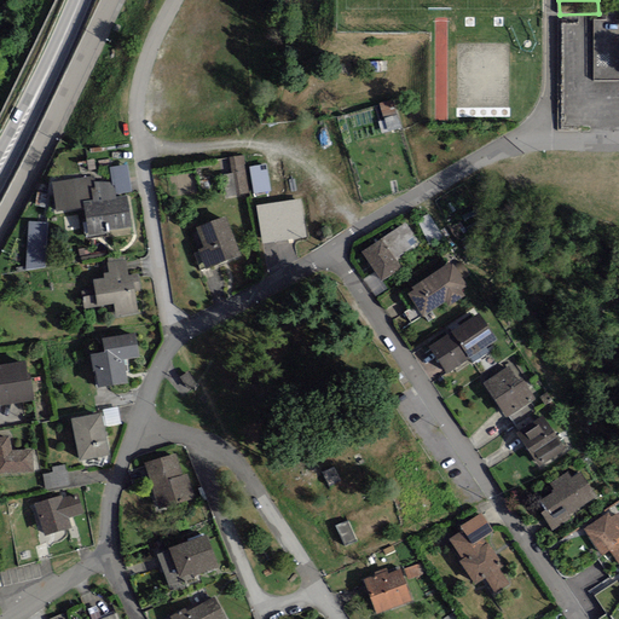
[(383,103),(388,132),(401,129),(398,102),(383,103)]
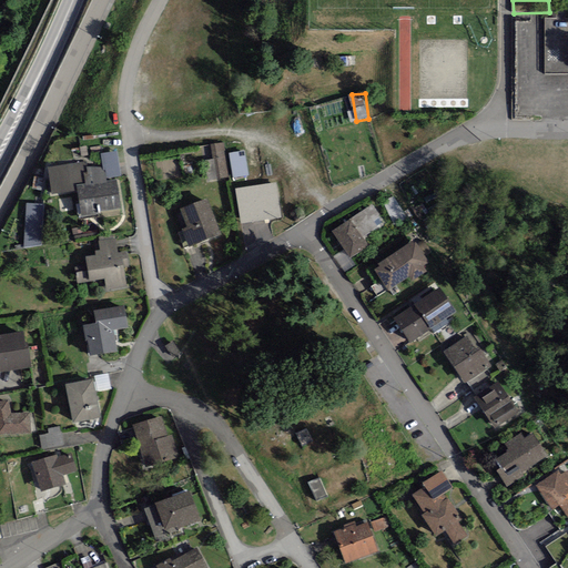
[(213,160),(202,161),(205,182),(229,178),(222,142),(210,144),(213,160)]
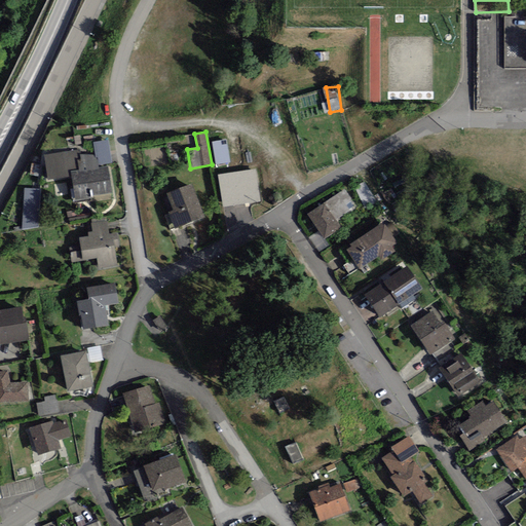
[(230,162),(226,140),(212,142),(216,165),(230,162)]
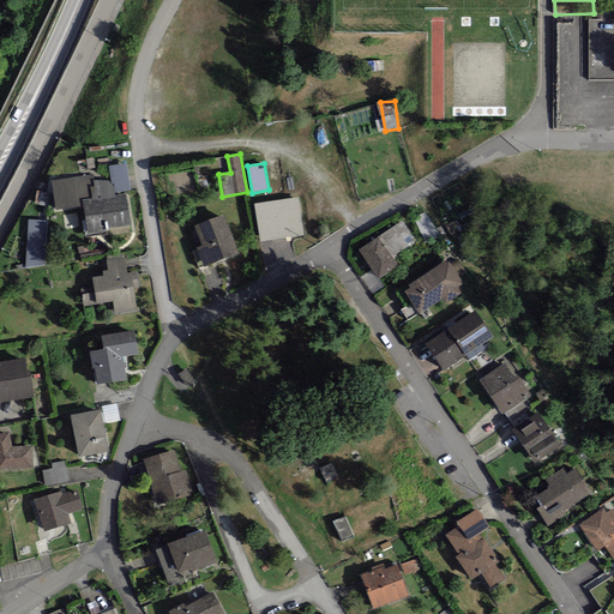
[(127,164),(108,167),(110,181),(112,185),(113,185),(114,193),(131,191),(127,164)]
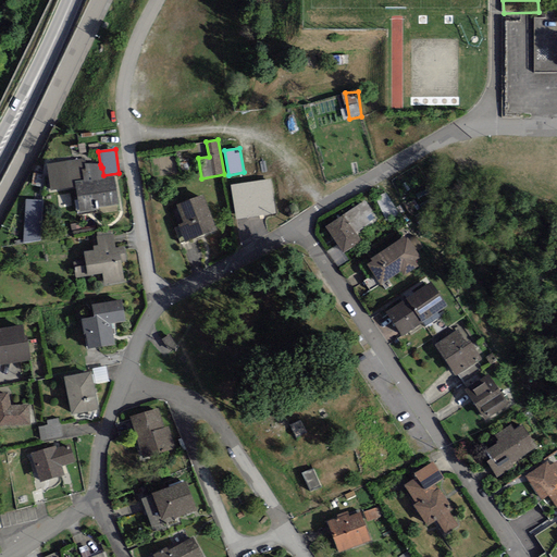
[(96,209),(119,205),(114,175),(104,177),(102,168),(101,168),(100,164),(85,164),(84,159),(46,164),(50,190),(75,187),(79,215),(97,212),(96,209)]
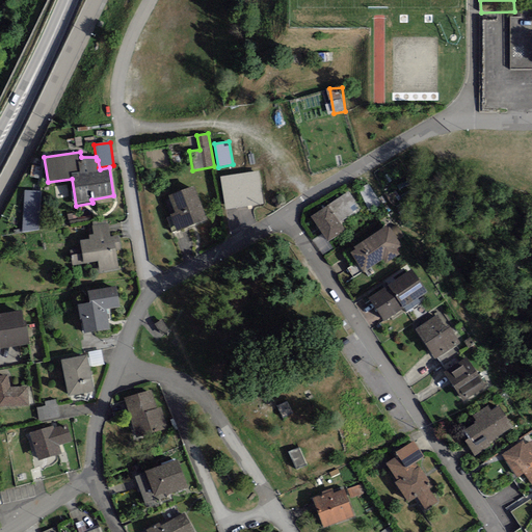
[(258,171),(220,177),(225,210),(263,205),(258,171)]
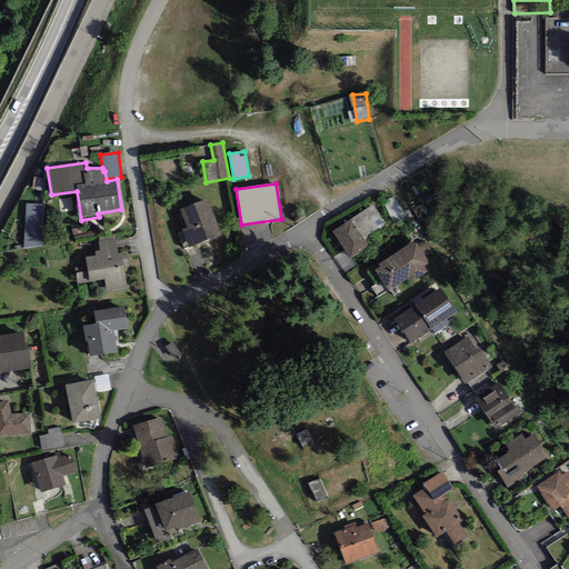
[(393,197),(383,202),(396,226),(408,220),(393,197)]
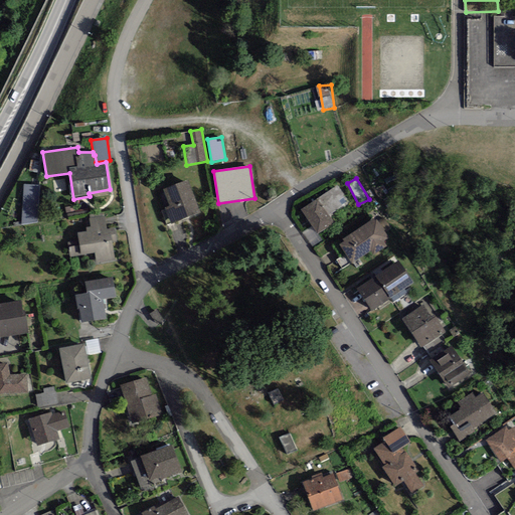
[(201,213),(188,180),(163,190),(170,206),(164,208),(171,225),(201,213)]
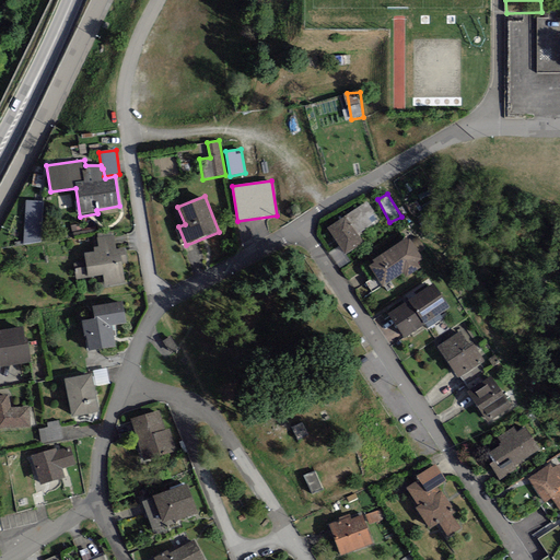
[(44,201),(26,200),(24,245),(42,242),(44,201)]
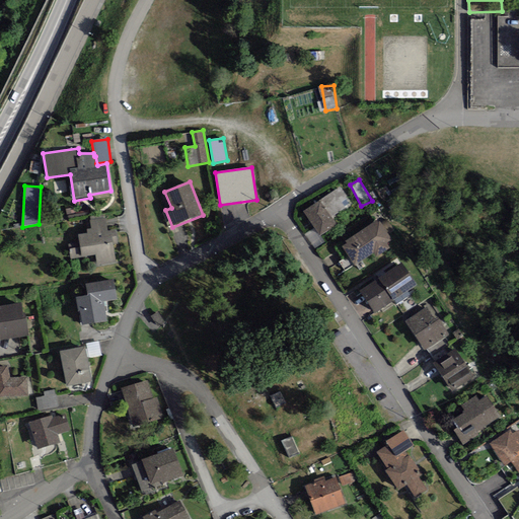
[(303,212),(319,236),(337,225),(331,218),(352,205),(341,188),(303,212)]
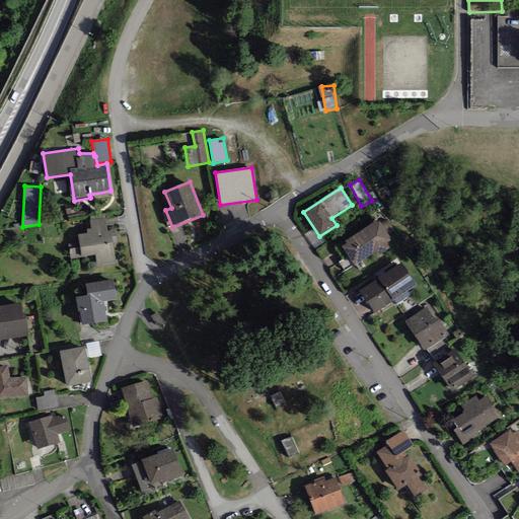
[(97,267),(116,263),(115,251),(113,244),(118,243),(116,230),(107,231),(105,217),(89,220),(91,228),(86,229),(87,233),(78,235),(80,242),(69,244),(71,260),(94,255),(97,267)]
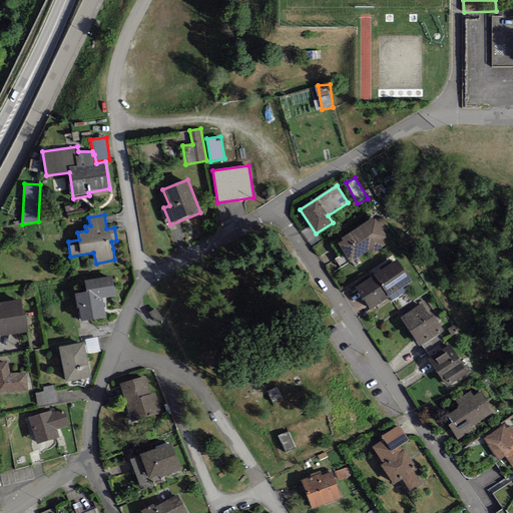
[(375,216),(342,238),(343,240),(337,244),(349,263),(370,249),(373,254),(386,245),(383,241),(389,237),(375,216)]
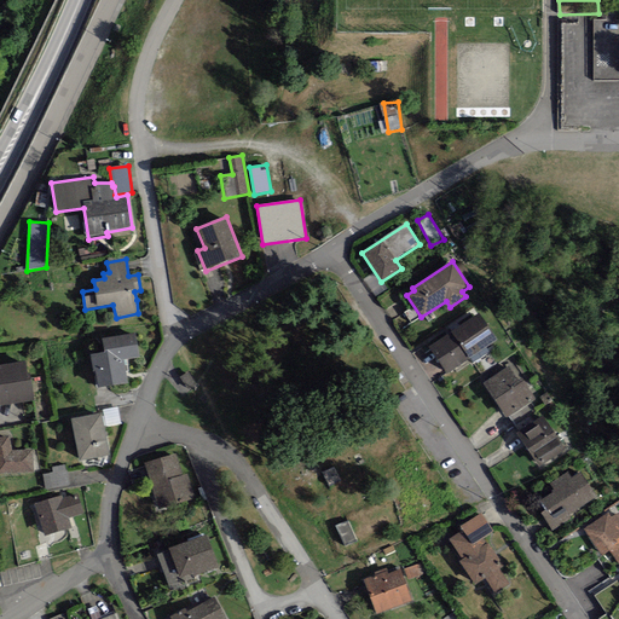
[(451,334),(468,359),(470,358),(473,363),(490,352),(486,347),(497,339),(480,313),(451,334)]
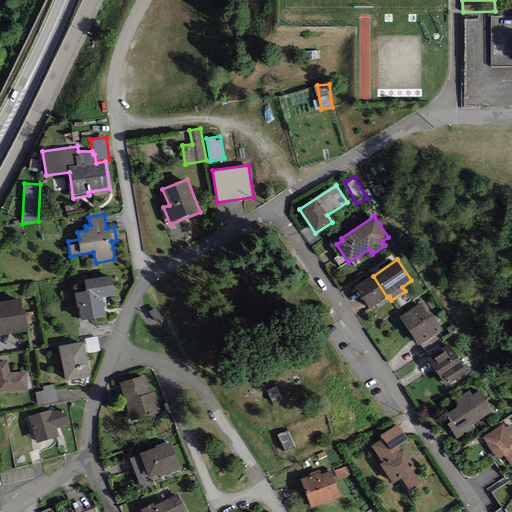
[(81,321),(105,317),(102,298),(115,296),(112,275),(84,280),(86,291),(74,293),(77,307),(79,307),(81,321)]
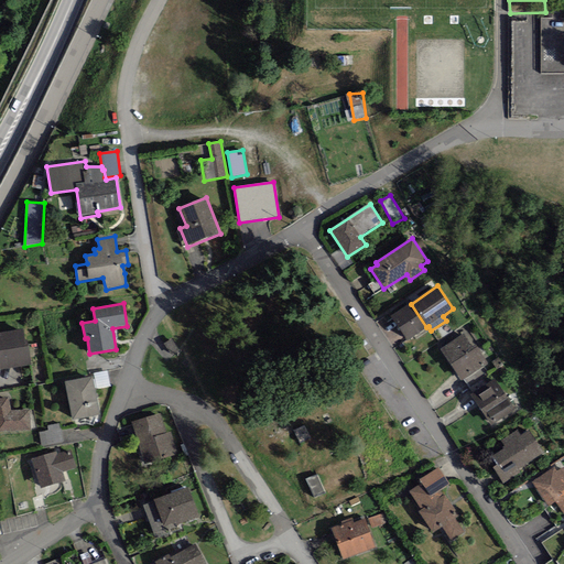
[(408,340),(426,327),(411,304),(391,317),(408,340)]
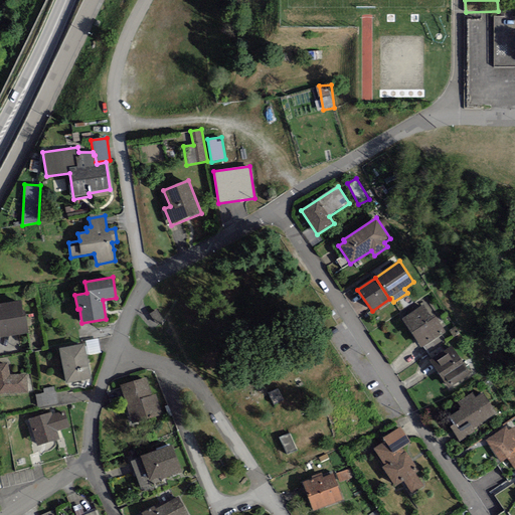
[(0,337),(28,333),(24,311),(22,311),(21,300),(0,303),(0,337)]
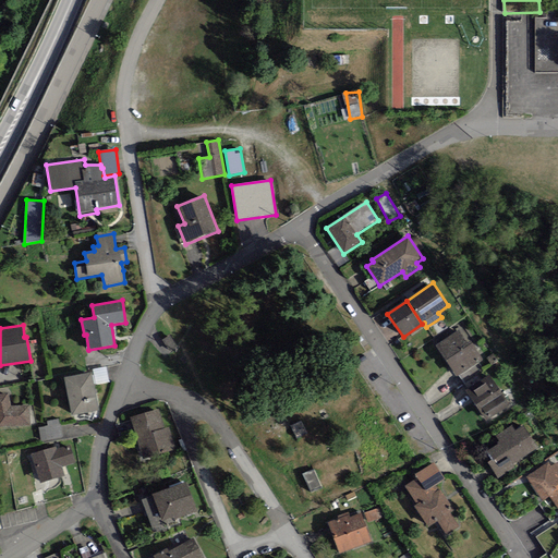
[(436,344),(456,377),(459,375),(478,362),(483,360),(471,342),(468,344),(458,330),(436,344)]
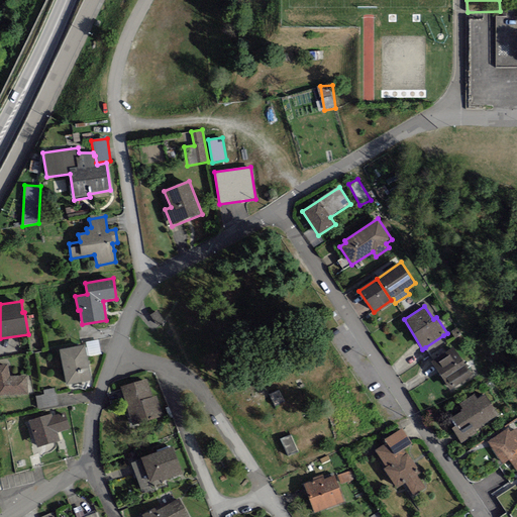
[(150,330),(165,325),(161,312),(146,317),(150,330)]
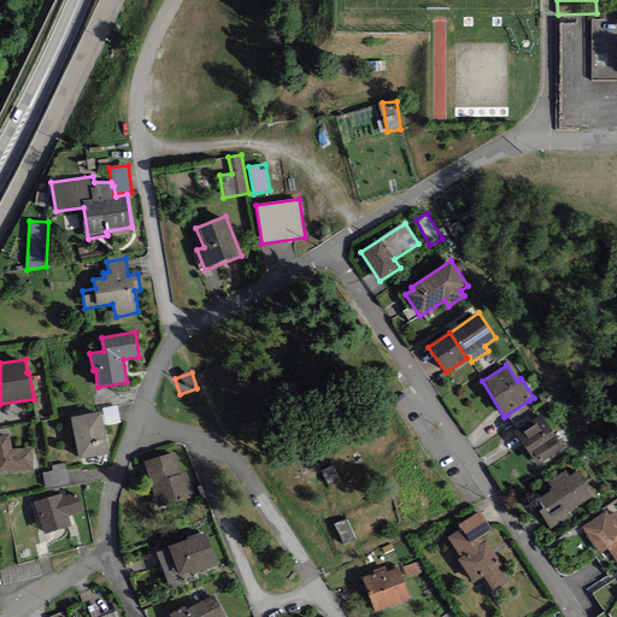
[(536,411),(529,400),(507,415),(515,425),(536,411)]
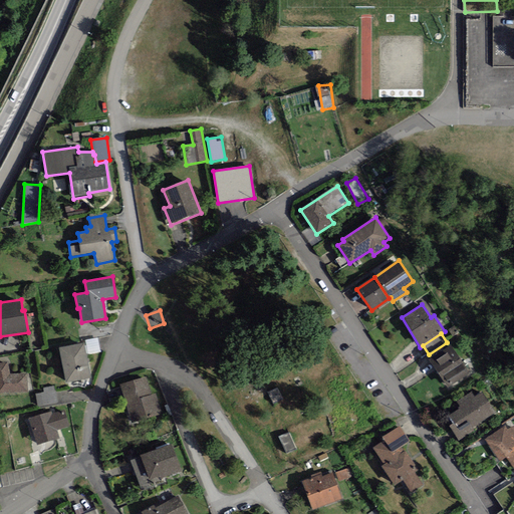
[(97,337),(85,340),(88,355),(100,352),(97,337)]
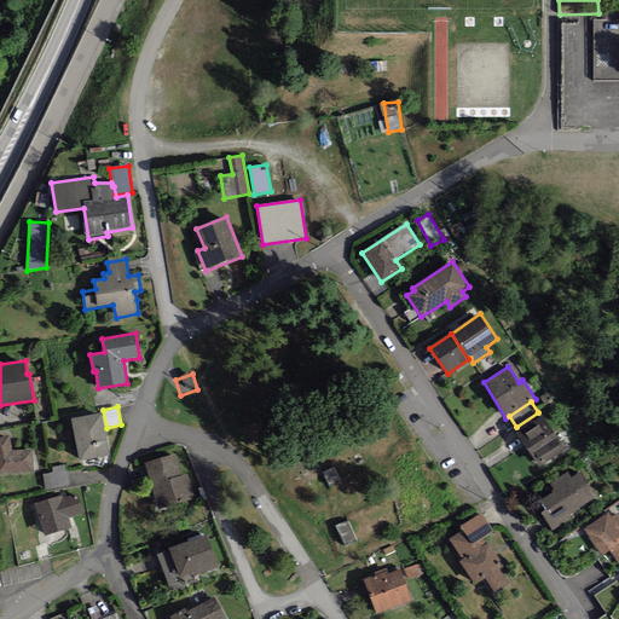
[(110,455),(102,414),(71,420),(80,461),(110,455)]
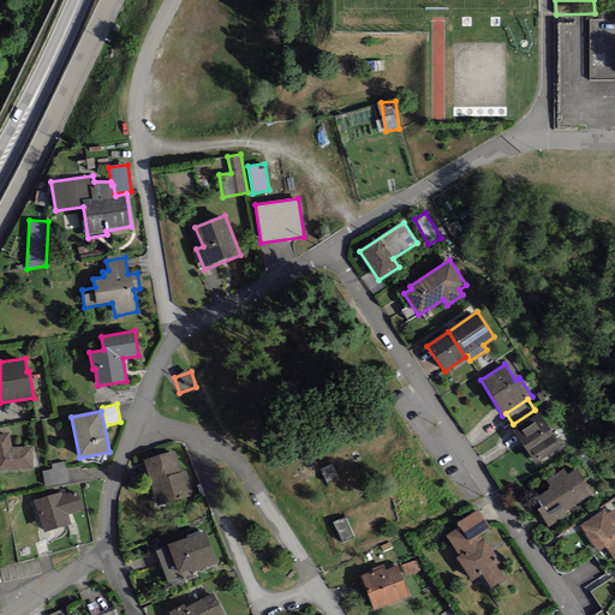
[(561,446),(538,412),(512,429),(535,464),(561,446)]
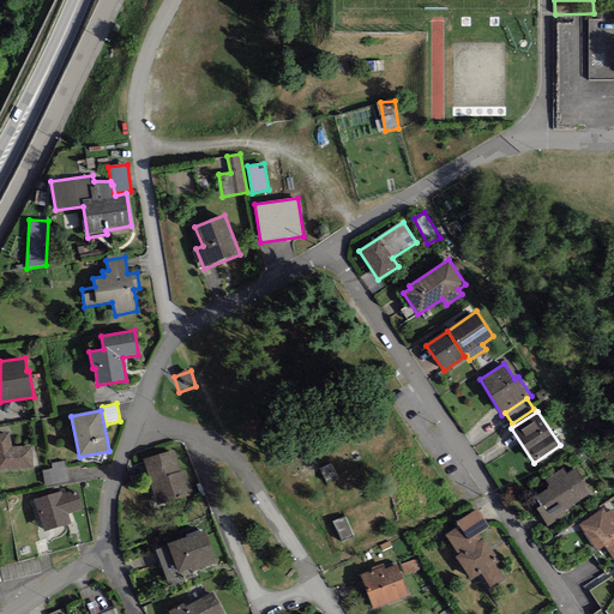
[(0,470),(13,470),(34,469),(32,446),(12,447),(10,433),(0,433),(0,470)]
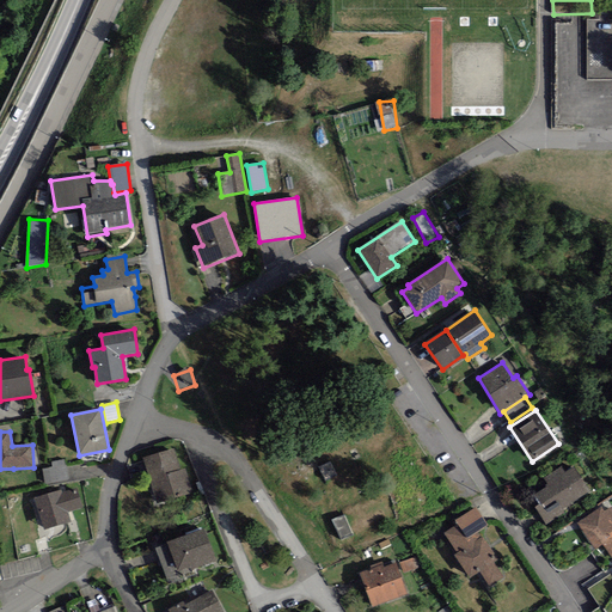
[(157,505),(193,493),(185,469),(181,470),(175,448),(142,459),(157,505)]
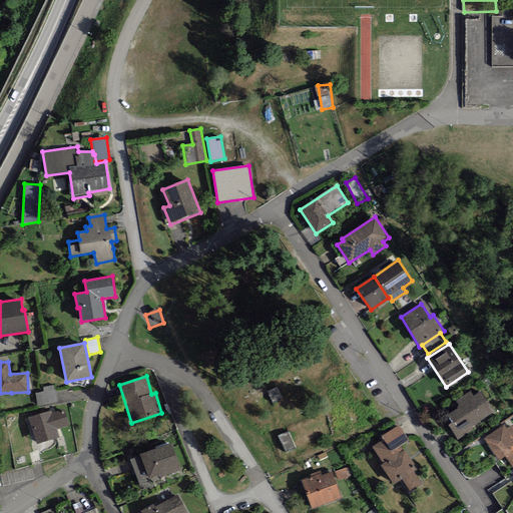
[(37,406),(58,402),(55,390),(54,390),(53,386),(43,388),(44,392),(35,394),(37,406)]
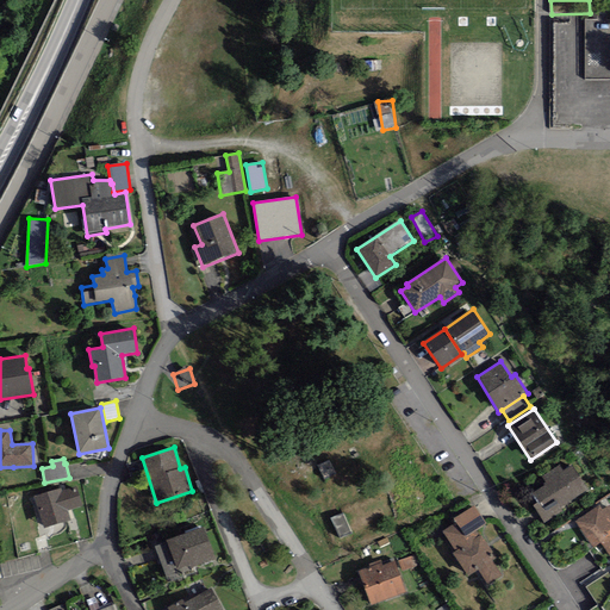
[(564,471),(559,465),(541,477),(546,485),(533,495),(537,502),(533,505),(545,523),(564,511),(561,508),(589,489),(572,465),(564,471)]
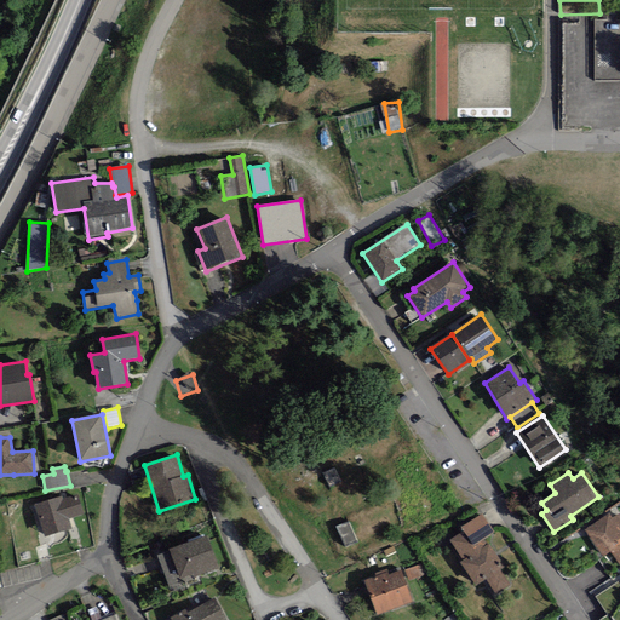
[(62,495),(34,505),(45,538),(72,528),(69,520),(84,515),(76,494),(62,499),(62,495)]
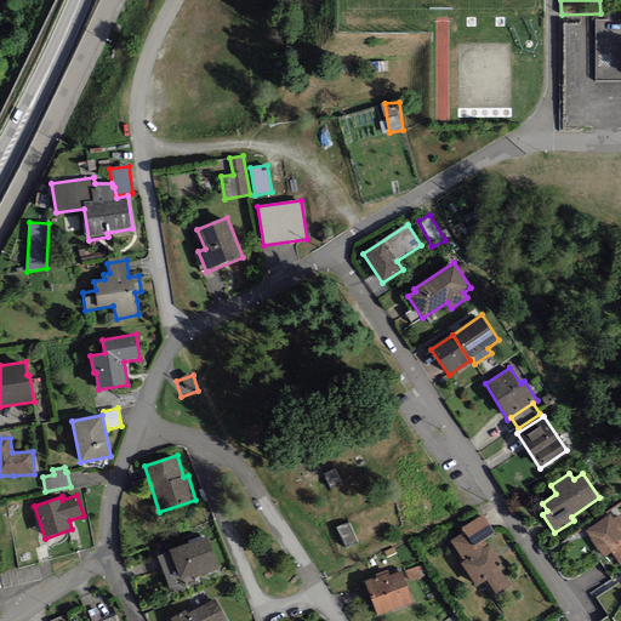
[(484,514),(461,529),(463,533),(473,547),(484,540),(495,534),(484,514)]
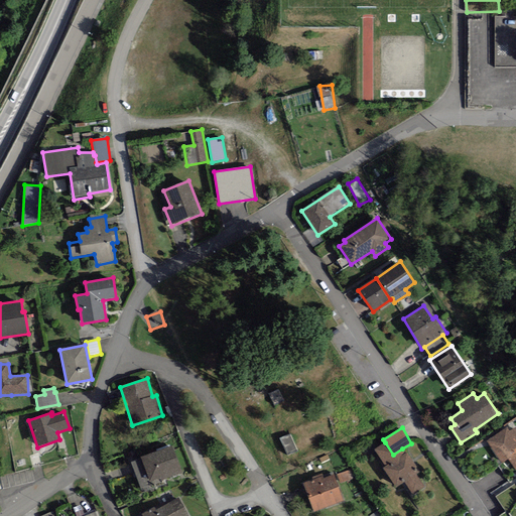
[(486,441),(501,464),(498,467),(510,484),(515,480),(515,428),(515,427),(509,431),(506,427),(486,441)]
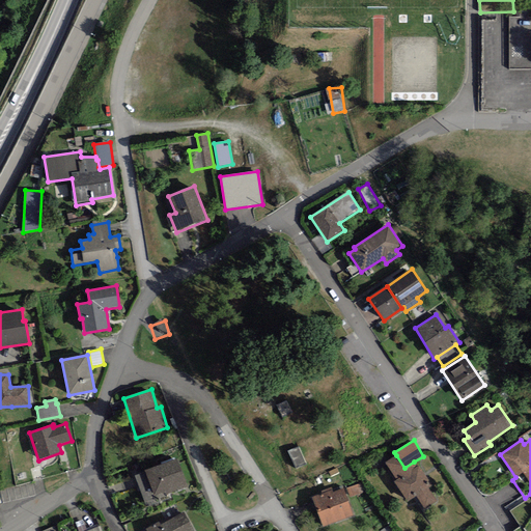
[(300,448),(287,451),(296,470),(307,465),(300,448)]
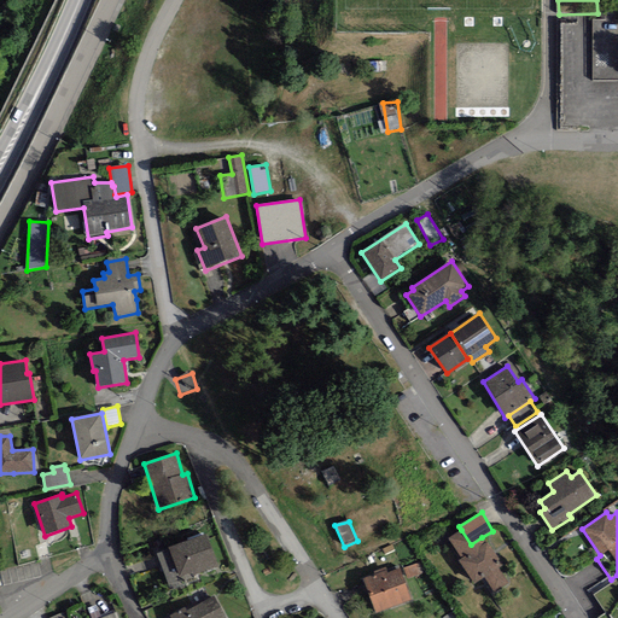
[(448,538),(462,559),(459,561),(474,584),(484,577),(495,593),(508,583),(499,569),(503,565),(488,542),(487,543),(482,537),(471,544),(461,530),(448,538)]
